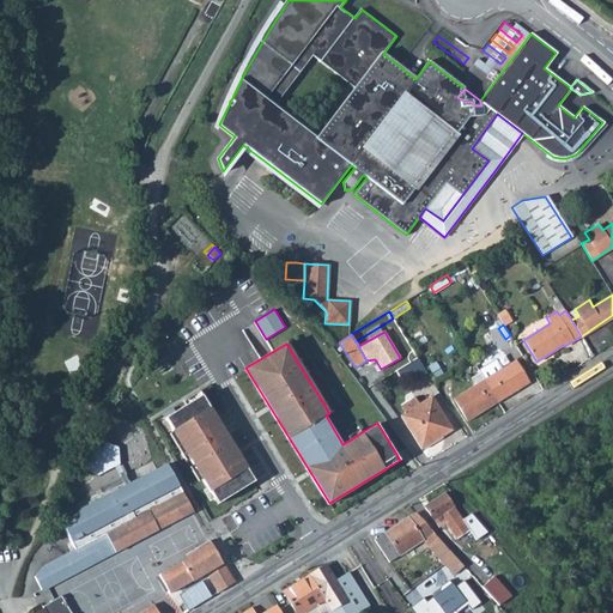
[(292,353),(305,375),(309,372),(296,351),(292,353)]
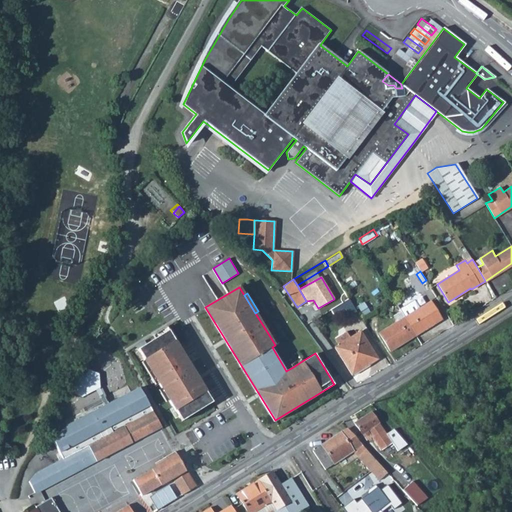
[(347,296),(333,310),(342,319),(356,306),(347,296)]
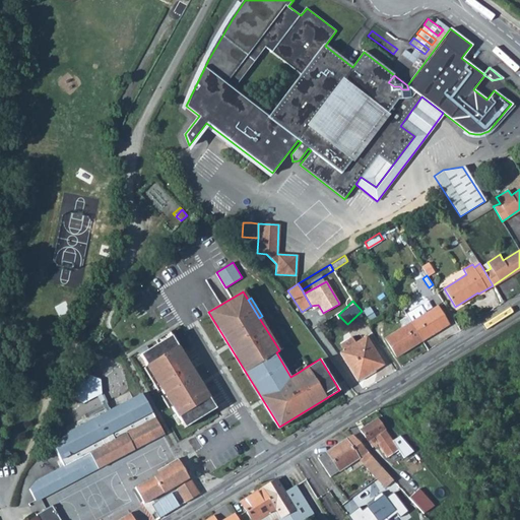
[(420,307),(406,315),(410,323),(421,340),(448,324),(437,306),(425,314),(420,307)]
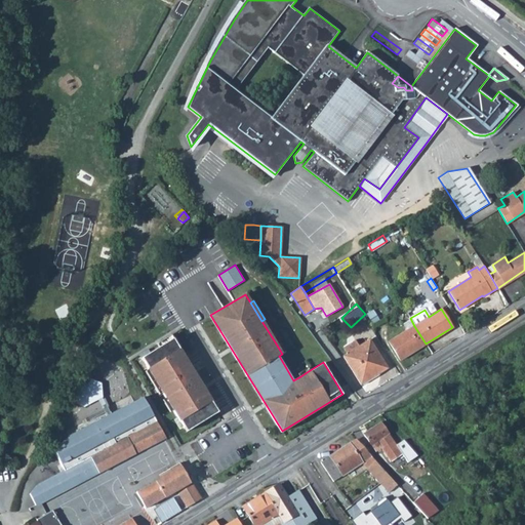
[(426,344),(414,326),(389,342),(400,360),(426,344)]
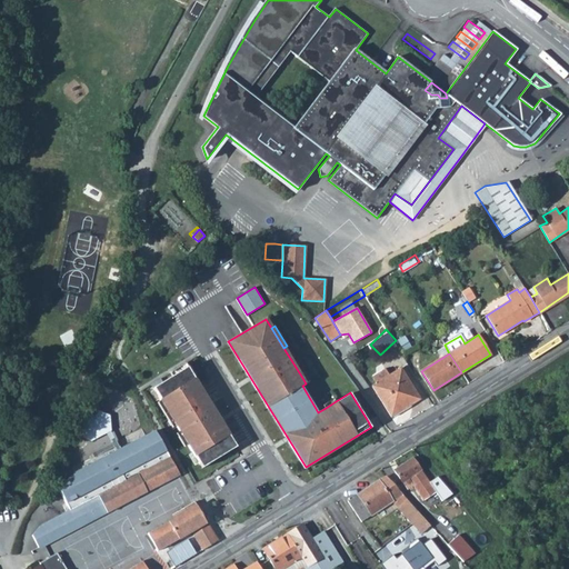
[(188,367),(153,388),(202,468),(237,447),(188,367)]
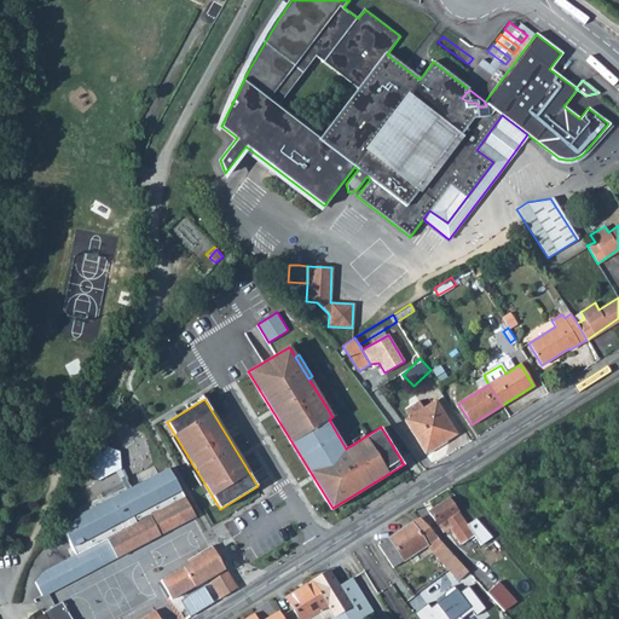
[(410,417),(405,420),(426,453),(457,434),(435,400),(423,409),(418,401),(405,410),(410,417)]
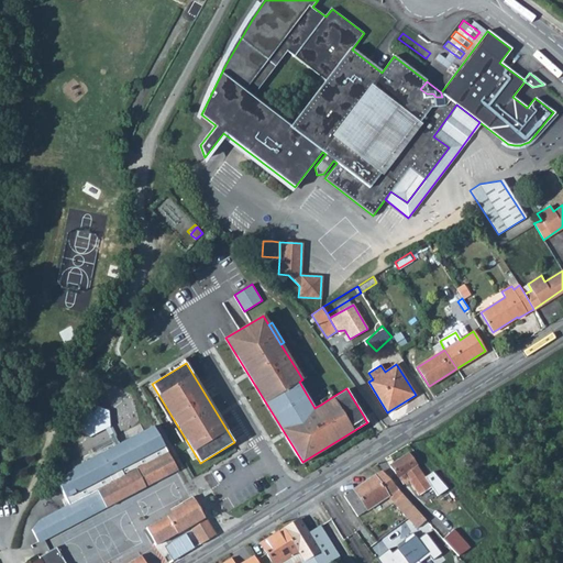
[(299,366),(296,368),(302,379),(306,377),(299,366)]
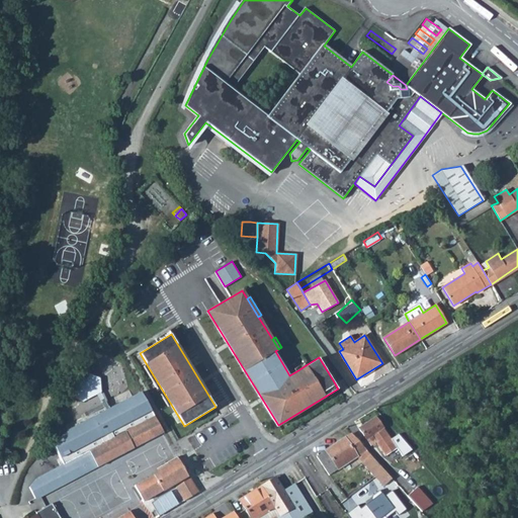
[(294,368),(296,371),(306,365),(304,362),(294,368)]
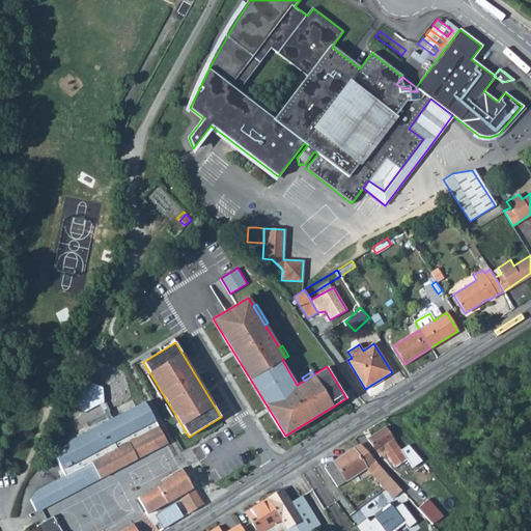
[(85,378),(73,403),(93,413),(106,387),(85,378)]
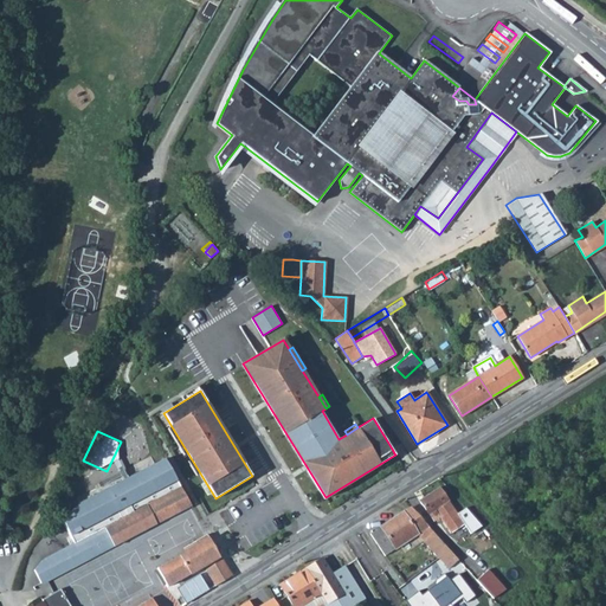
[(401,443),(392,449),(394,453),(404,449),(401,443)]
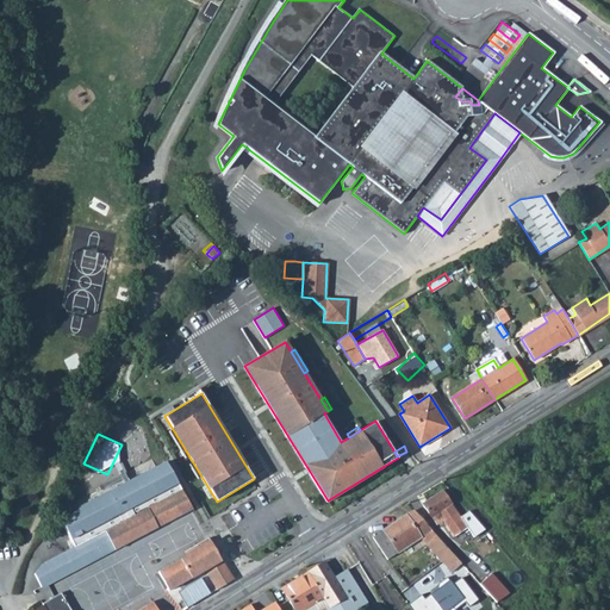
[(132,475),(156,465),(153,459),(129,470),(132,475)]
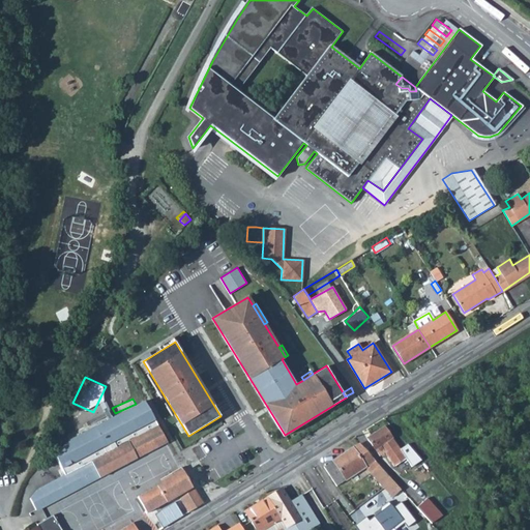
[(54,453),(65,474),(69,472),(78,488),(167,441),(144,401),(67,441),(54,453)]
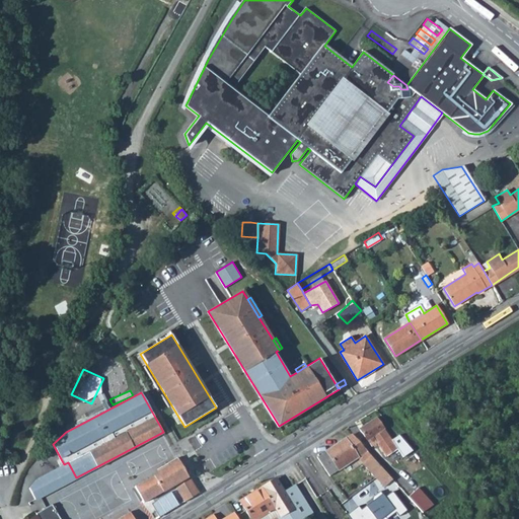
[(375,418),(358,429),(366,441),(372,437),(385,456),(396,449),(402,457),(412,451),(398,435),(391,440),(375,418)]
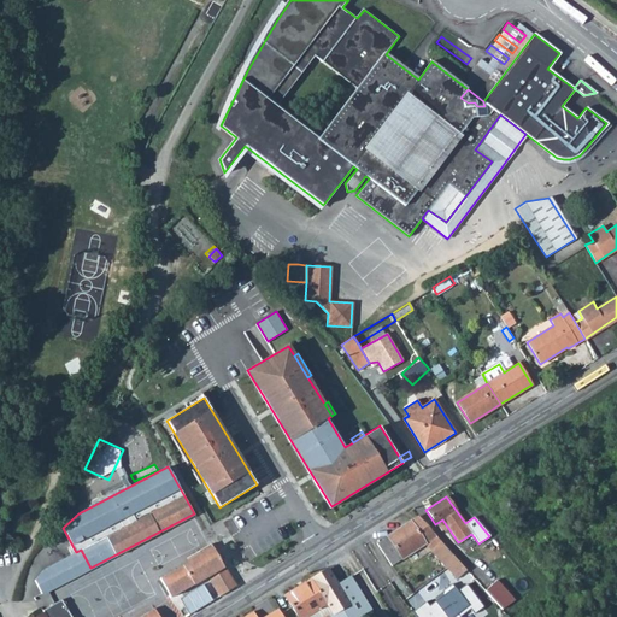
[(456,558),(418,516),(410,521),(410,519),(376,542),(391,565),(424,544),(446,566),(456,558)]
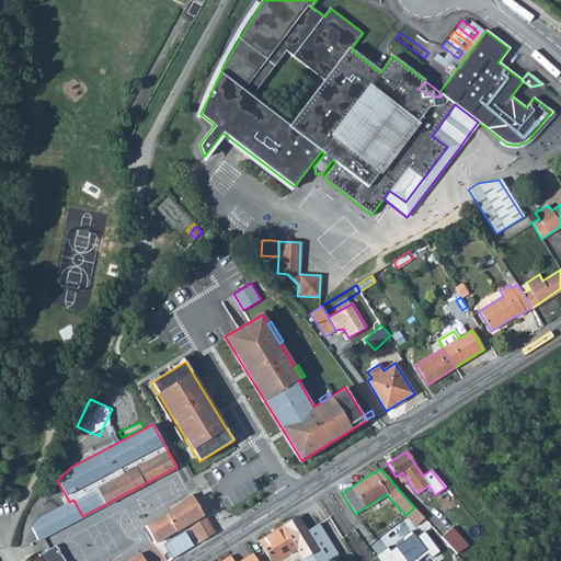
[(155,542),(156,542),(190,524),(199,541),(215,533),(204,513),(203,513),(193,497),(145,526),(155,542)]
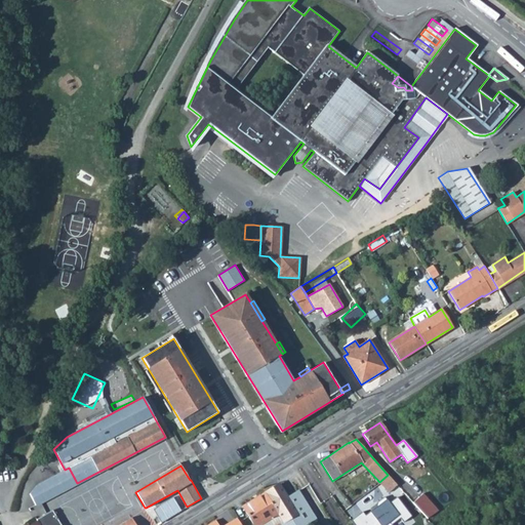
[(37,485),(30,493),(36,505),(77,483),(69,468),(65,470),(37,485)]
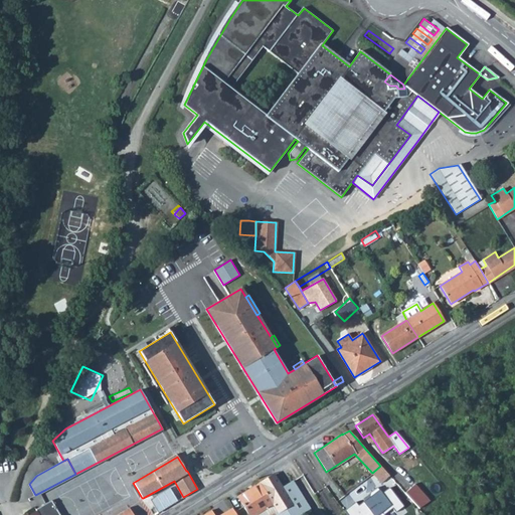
[(380,466),(372,473),(380,483),(386,478),(388,480),(391,478),(380,466)]
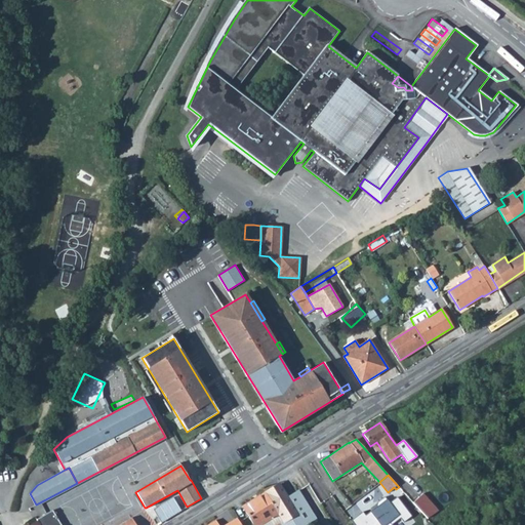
[(278,483),(265,491),(282,520),(279,522),(280,524),(319,524),(297,490),(287,496),(278,483)]
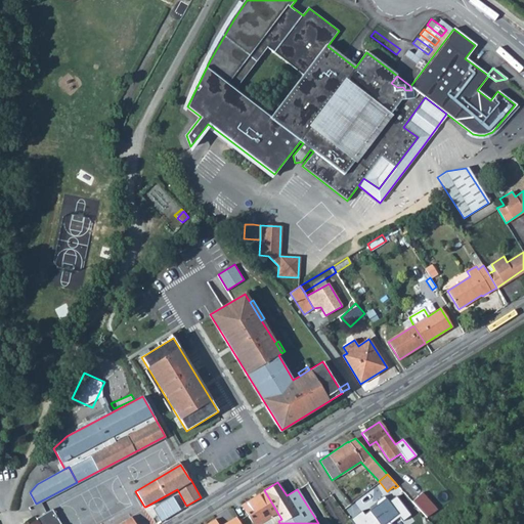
[(281,519),(264,490),(242,505),(254,523),(279,523),(278,521),(281,519)]
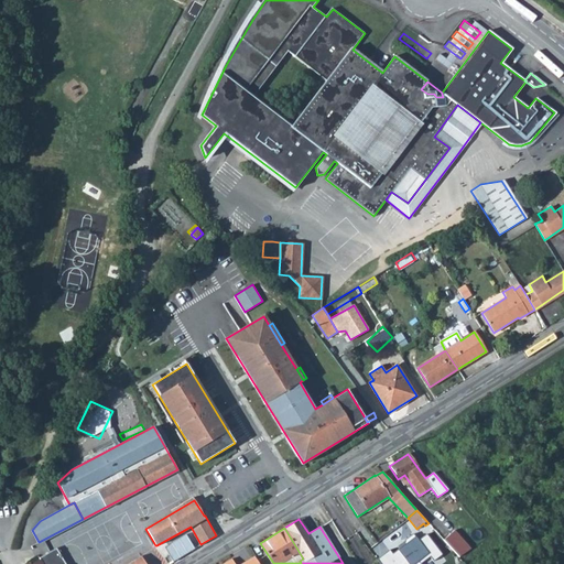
[(453,530),(443,539),(458,557),(470,549),(453,530)]
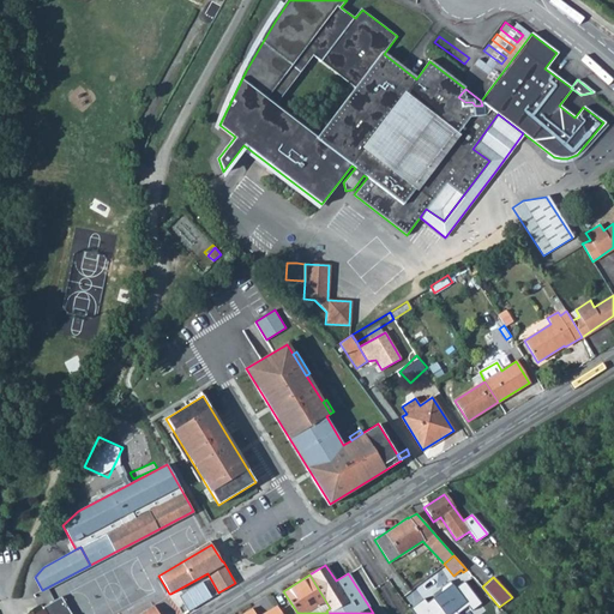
[(180,591),(187,608),(214,599),(206,581),(180,591)]
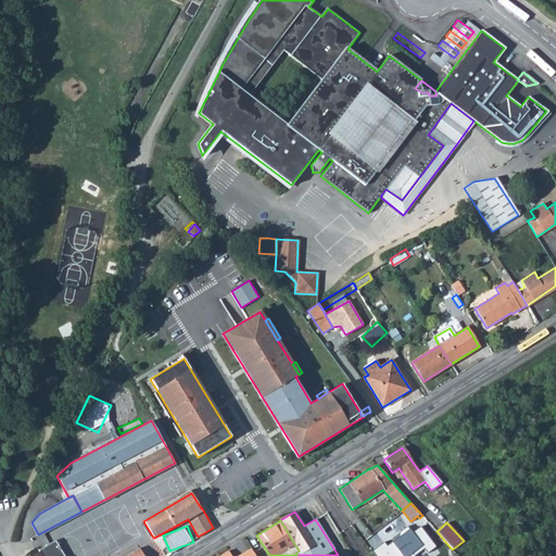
[(383,541),(371,551),(375,555),(407,555),(412,553),(414,555),(424,548),(427,553),(436,546),(420,526),(412,532),(407,526),(399,532),(401,534),(387,545),(383,541)]
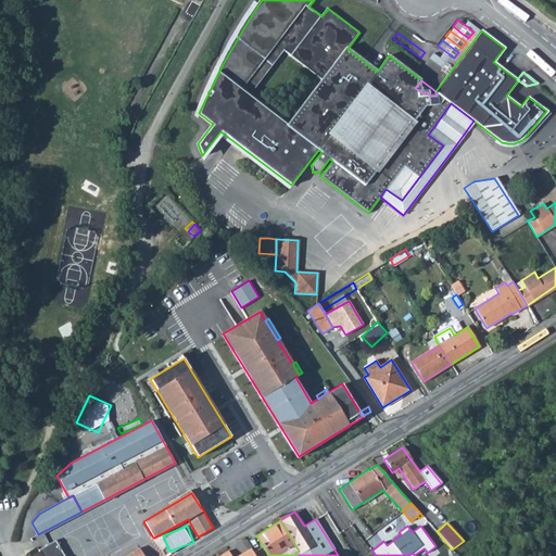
[(64,555),(54,540),(37,550),(38,551),(40,555),(64,555)]
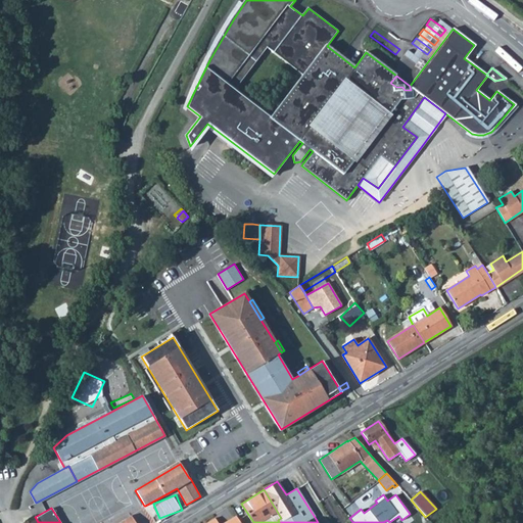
[(217,522),(214,517),(203,522),(241,522),(236,514),(221,522),(217,522)]
